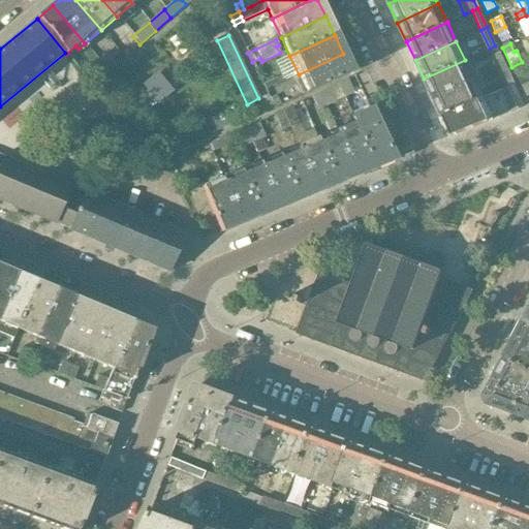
[(103,53),(96,59),(100,63),(103,61),(107,57),(103,53)]
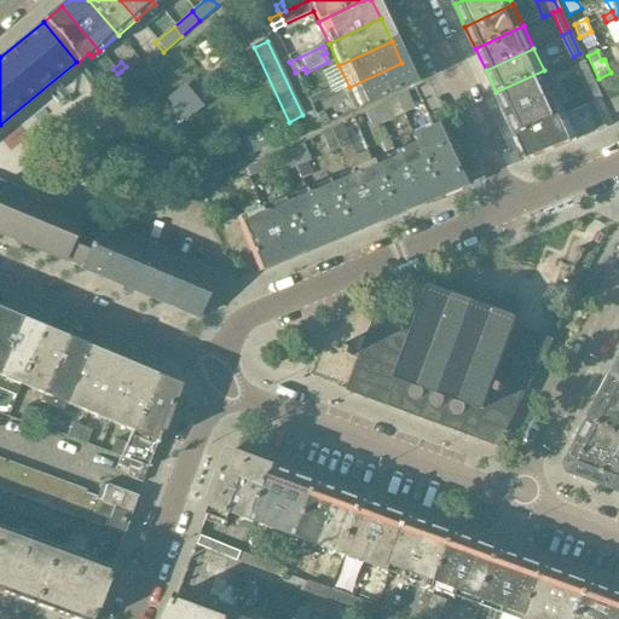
[(573,67),(580,81),(590,76),(584,62),(573,67)]
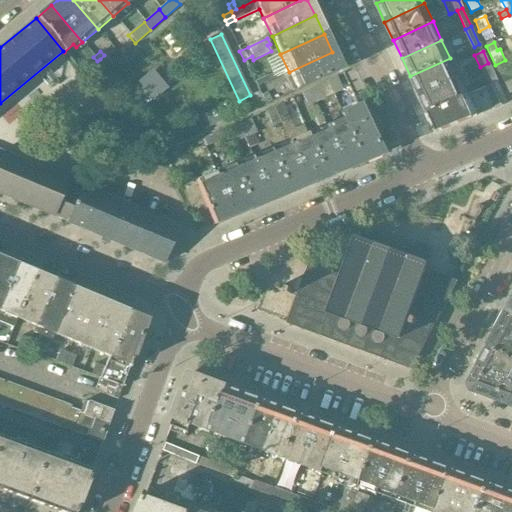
[(297,90),(341,70),(332,52),(289,72),(297,90)]
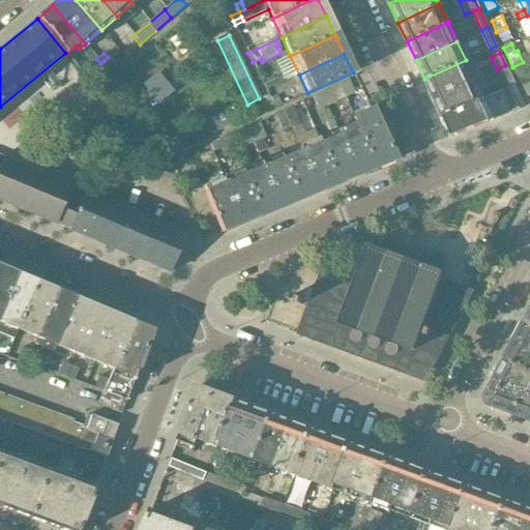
[(108,57),(104,61),(110,68),(115,65),(108,57)]
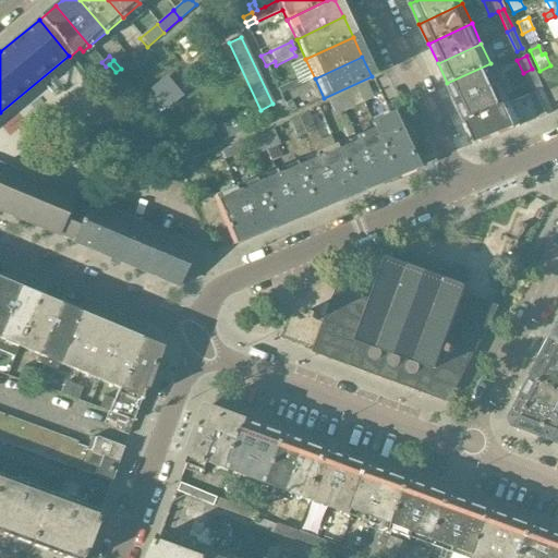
[(95,68),(99,73),(102,70),(106,67),(101,62),(95,68)]
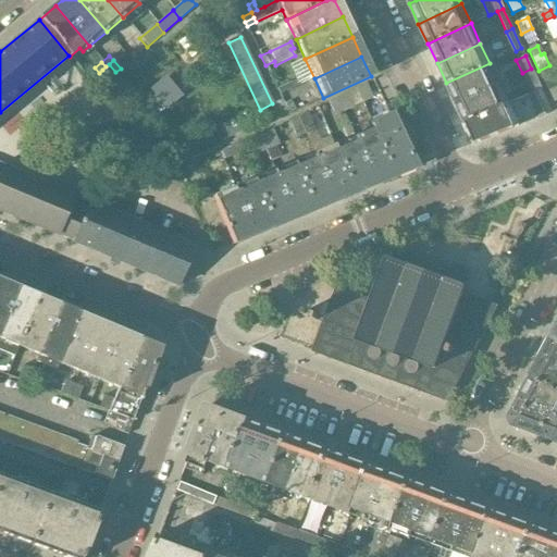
[(490,63),(446,83),(456,103),(499,83),(490,63)]
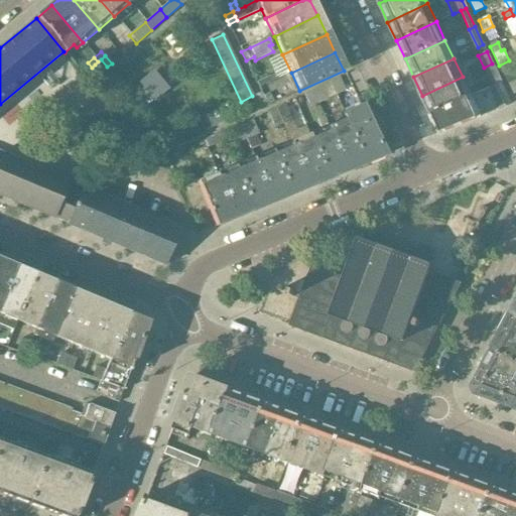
[(107,67),(101,59),(98,61),(105,70),(107,67)]
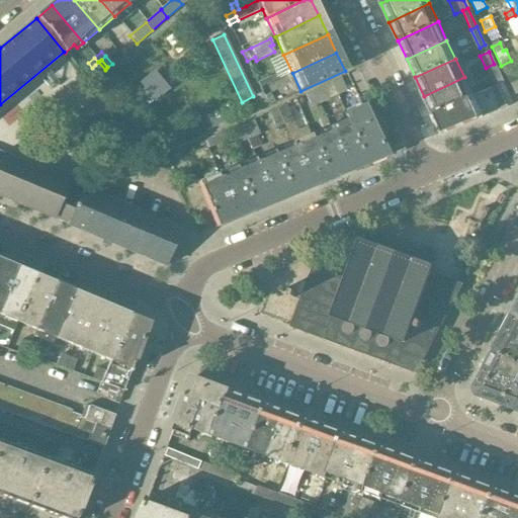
[(517,81),(517,76),(511,61),(501,66),(510,85),(517,81)]
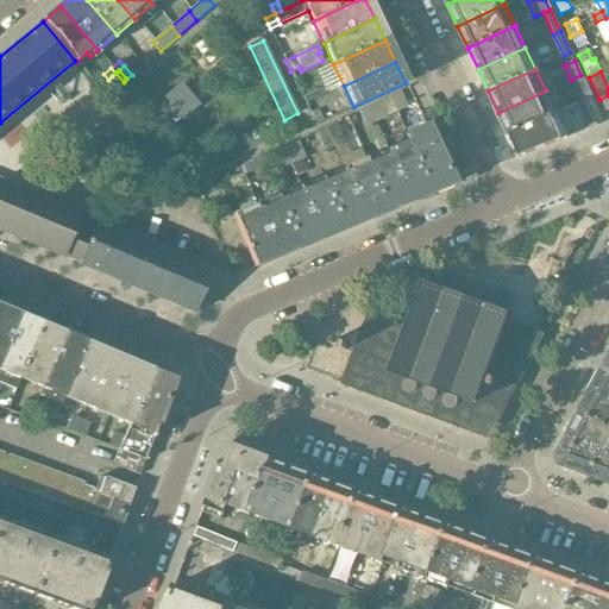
[(124,82),(115,73),(112,76),(119,85),(124,82)]
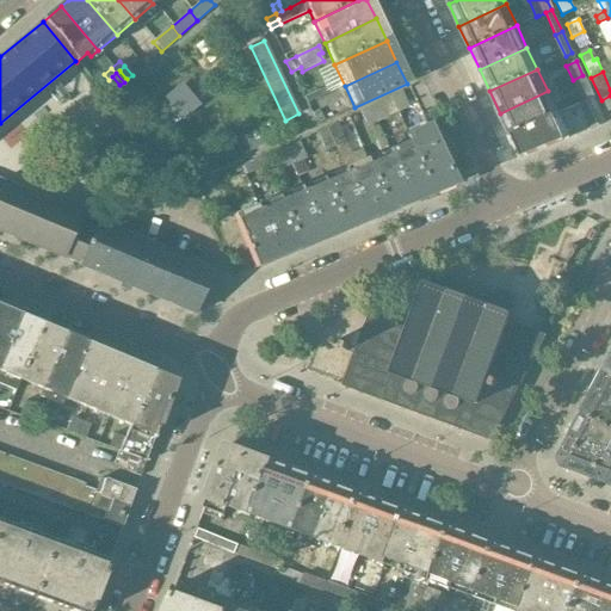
[(593,98),(582,75),(573,80),(582,103),(593,98)]
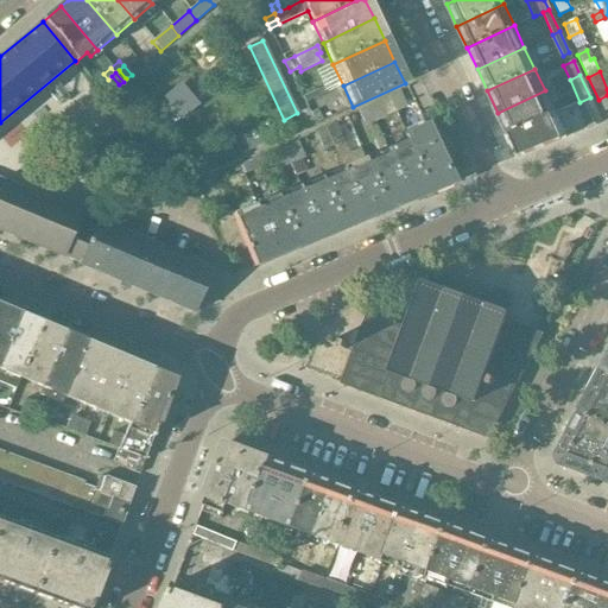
[(119,84),(112,76),(108,80),(115,88),(119,84)]
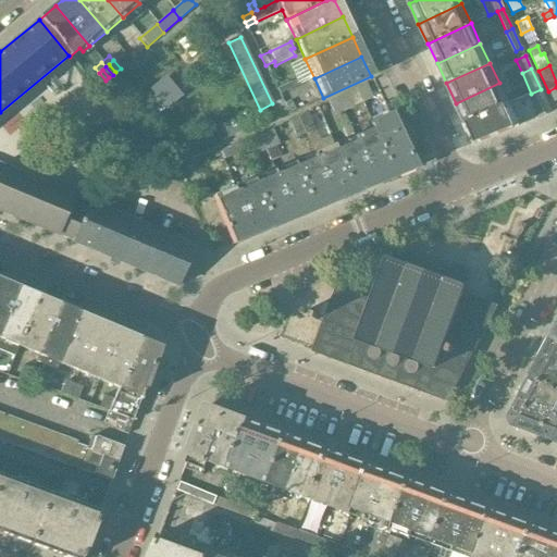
[(166,75),(150,89),(166,109),(184,95),(166,75)]
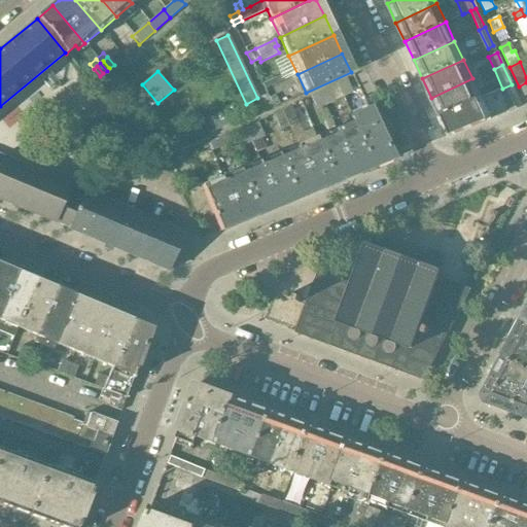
[(279,75),(261,83),(264,90),(273,85),(282,81),(279,75)]
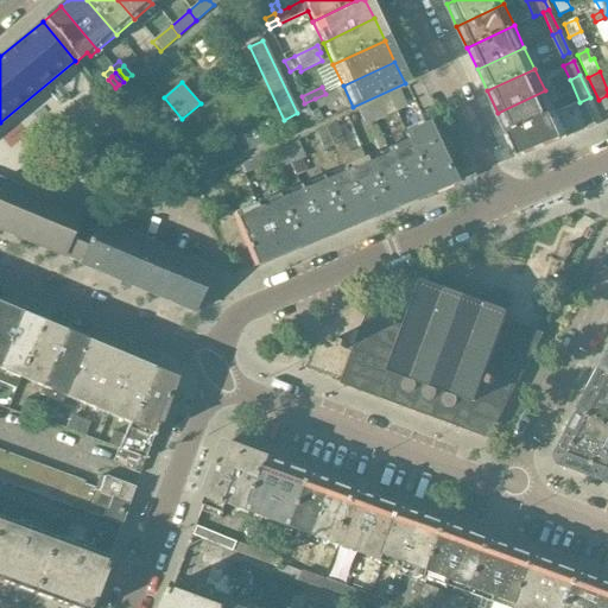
[(545,90),(498,113),(508,135),(555,113),(545,90)]
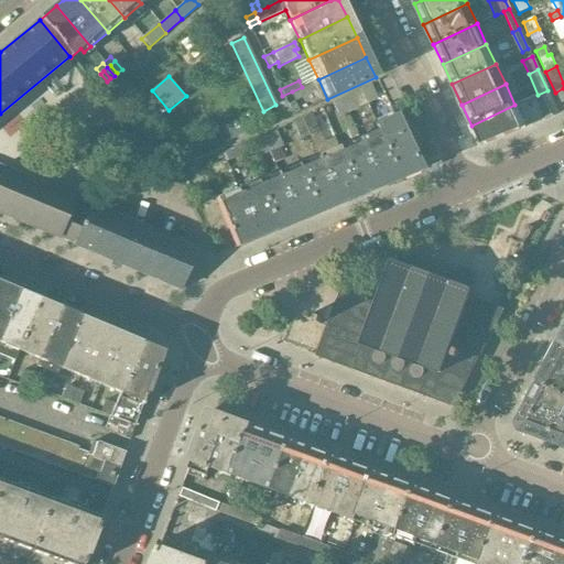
[(555,107),(548,90),(538,95),(545,111),(555,107)]
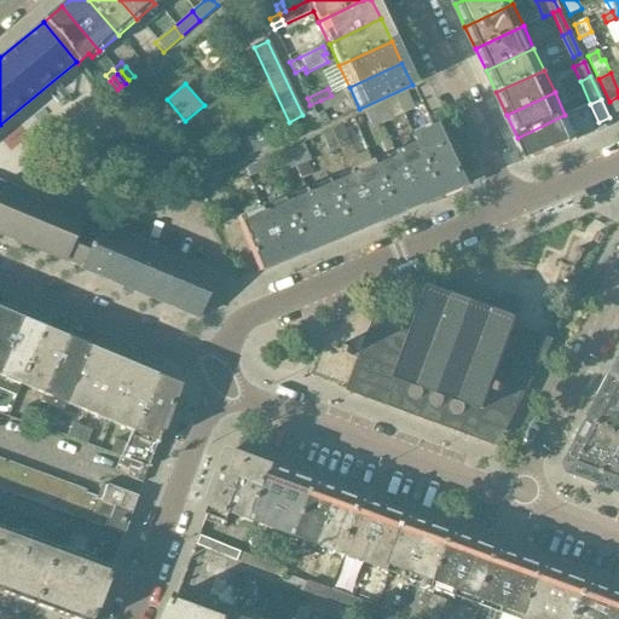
[(408,103),(403,105),(398,108),(400,113),(410,109),(408,103)]
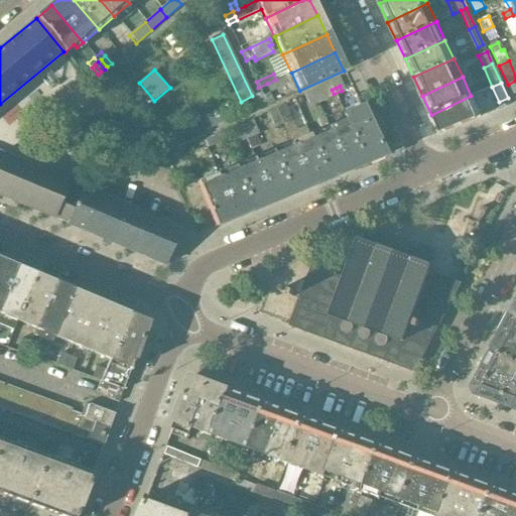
[(309,100),(305,91),(301,92),(300,93),(304,102),(309,100)]
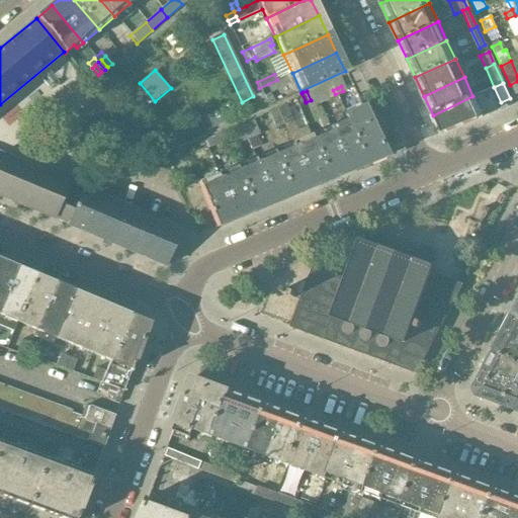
[(322,95),(318,96),(314,98),(316,103),(324,100),(322,95)]
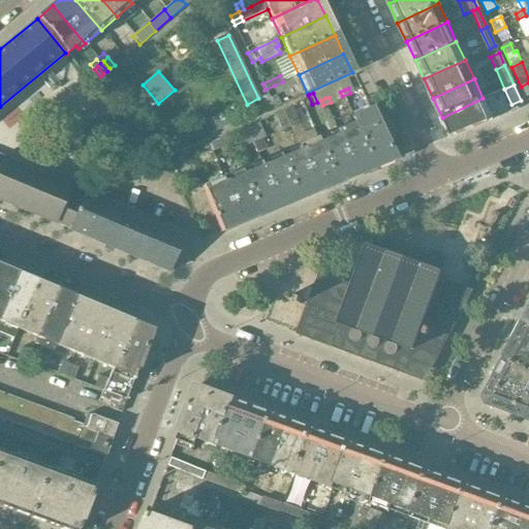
[(483,98),(442,118),(450,137),(493,120),(483,98)]
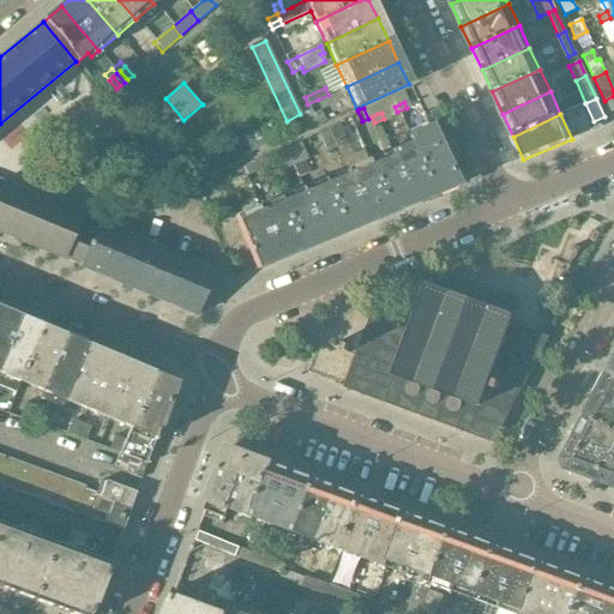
[(372,116),(368,119),(362,121),(366,126),(374,122),(372,116)]
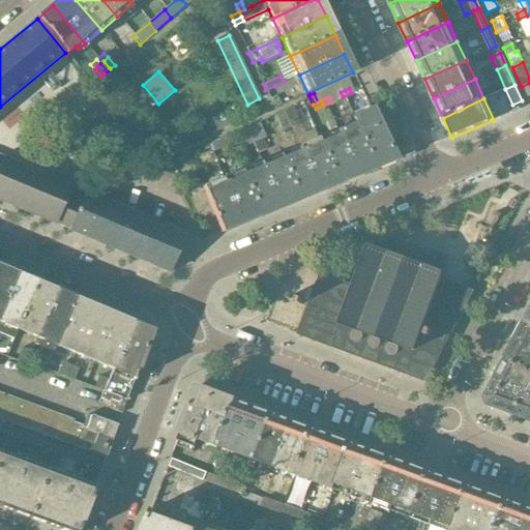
[(189,129),(195,141),(253,116),(247,105),(189,129)]
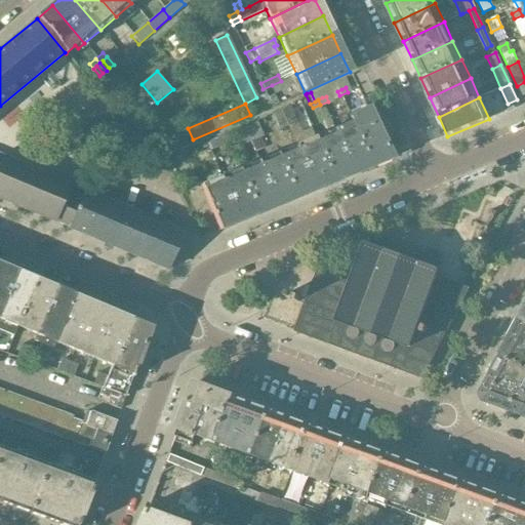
[(290,107),(287,108),(279,111),(283,120),(291,140),(294,147),(312,139),(309,130),(300,134),(290,107)]
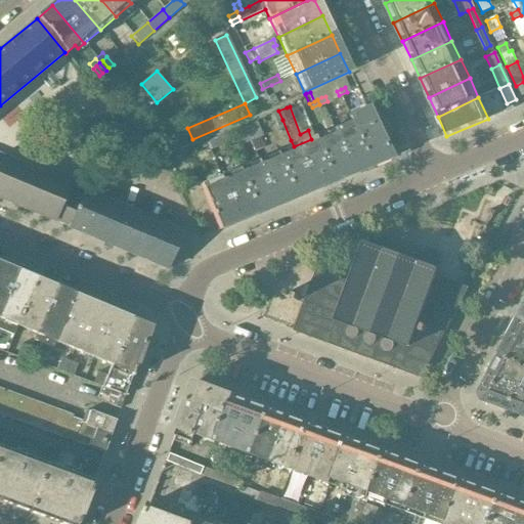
[(390,160),(366,110),(349,118),(351,123),(370,168),(390,160)]
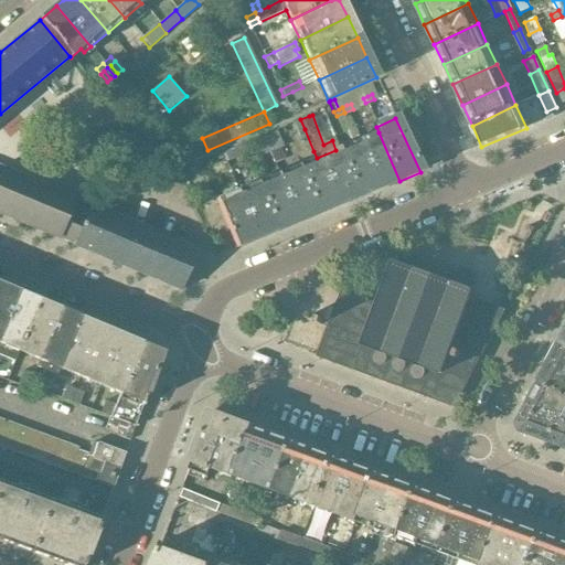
[(305,129),(300,131),(296,132),(298,139),(307,136),(305,129)]
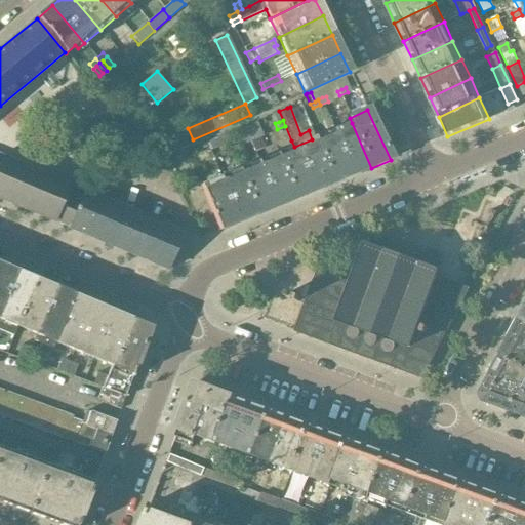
[(371,168),(352,123),(332,131),(351,176),(371,168)]
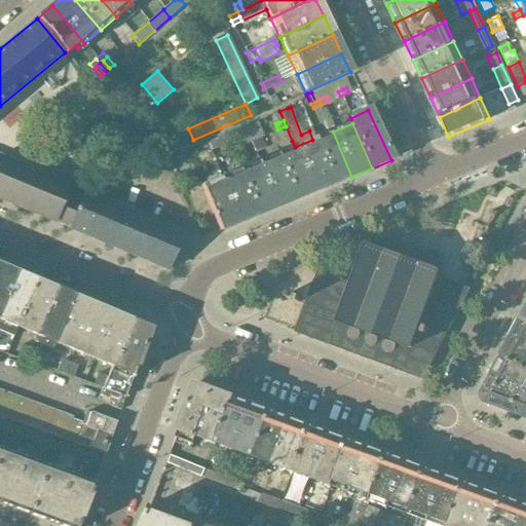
[(351,177),(333,132),(312,140),(331,185),(351,177)]
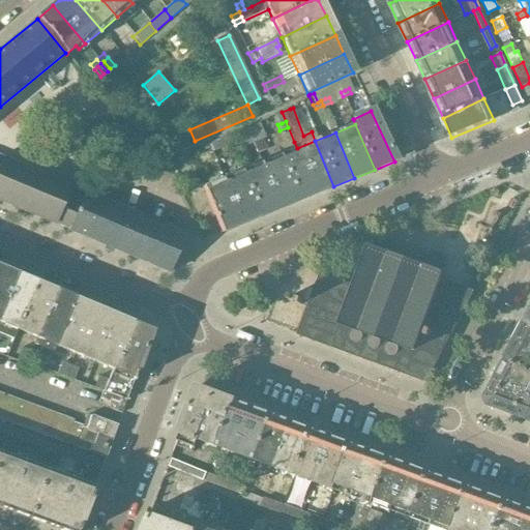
[(249,140),(244,142),(240,144),(242,149),(252,146),(249,140)]
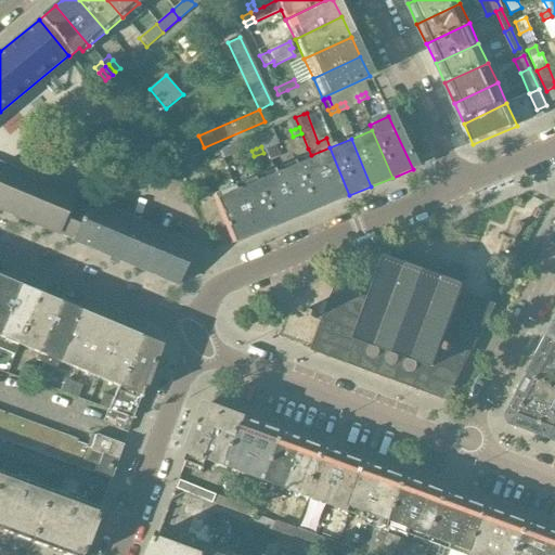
[(330,147),(311,155),(310,155),(331,204),(349,195),(330,147)]
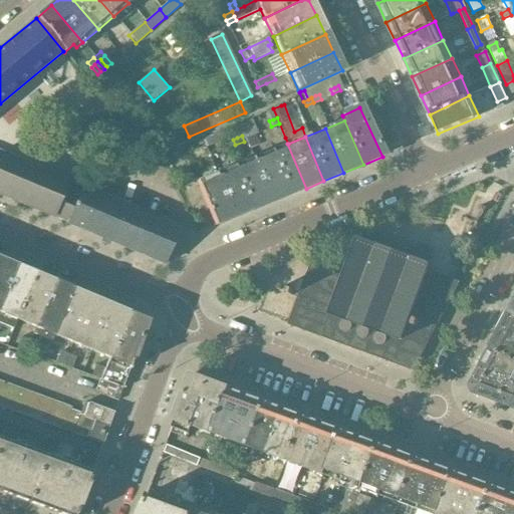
[(306,189),(287,144),(270,152),(288,196),(306,189)]
